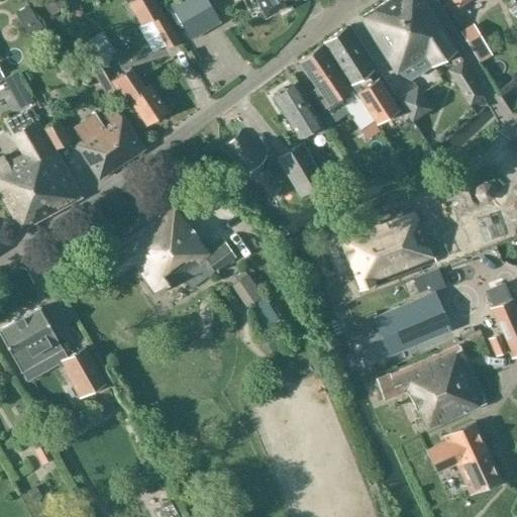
[(140,26),(148,21),(165,50),(179,42),(154,0),(133,0),(127,3),(140,26)]
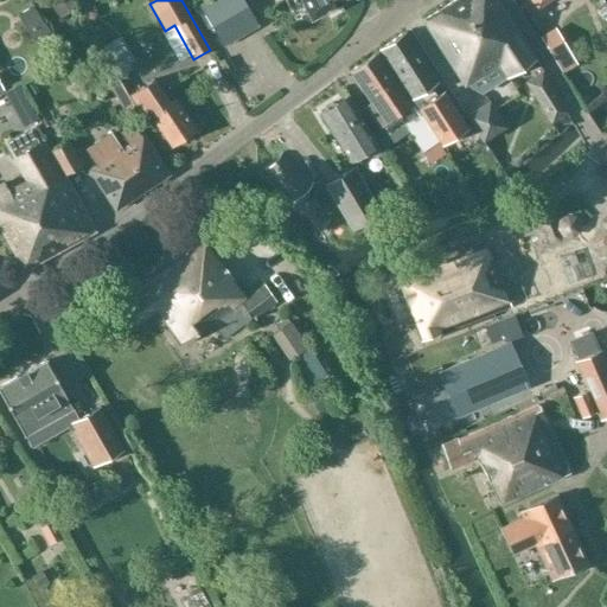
[(256,27),(241,0),(208,0),(199,5),(222,46),(256,27)]
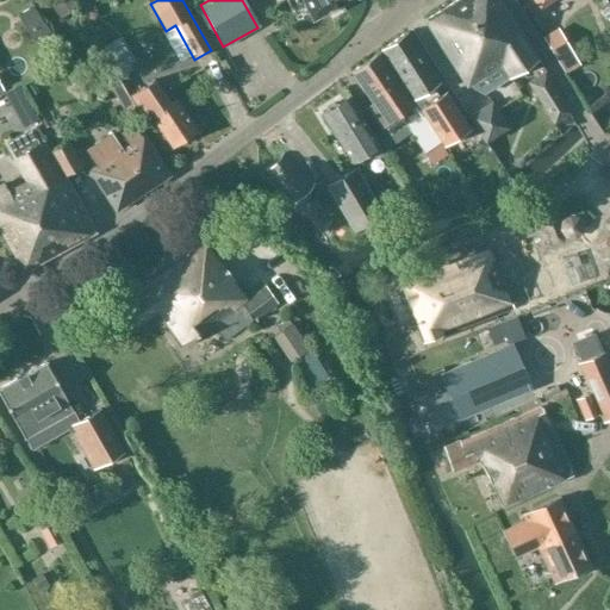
[(303,0),(311,17),(312,19),(315,18),(327,12),(327,13),(346,4),(344,4),(352,0),(303,0)]
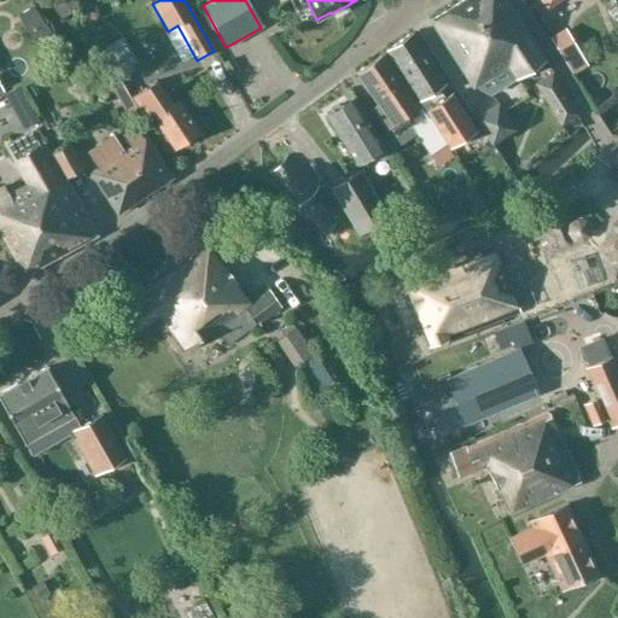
[(506,0),(464,0),(431,22),(473,89),(509,66),(517,79),(544,62),(506,0)]
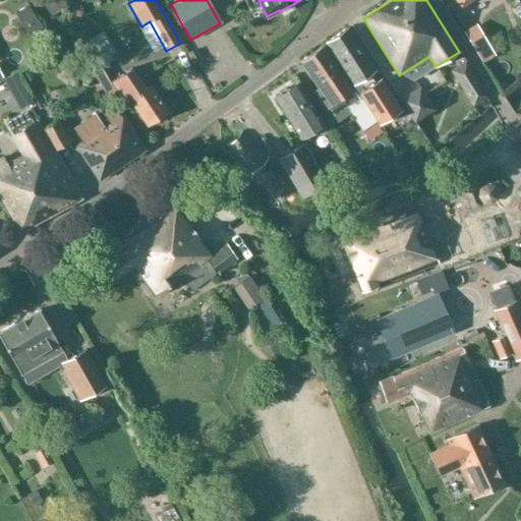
[(10,21),(21,16),(15,1),(3,6),(10,21)]
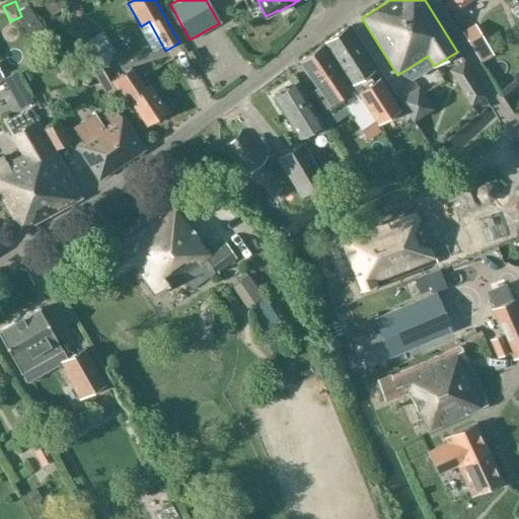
[(472,26),(462,32),(473,50),(484,45),(472,26)]
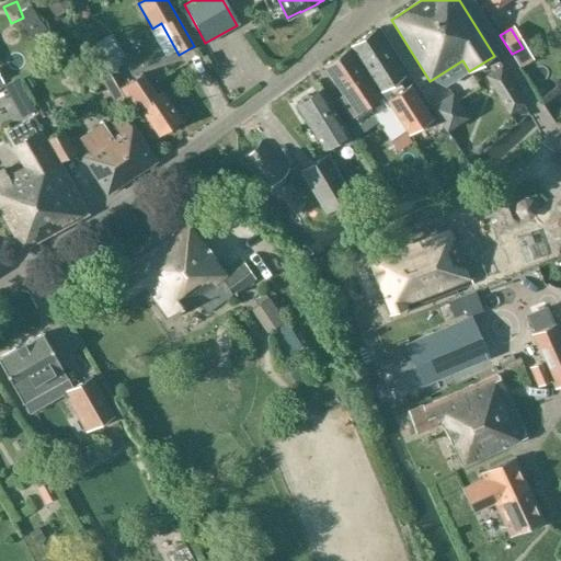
[(409,135),(411,134),(420,127),(432,119),(411,86),(403,90),(398,80),(404,76),(374,30),(365,36),(351,46),(384,95),(381,96),(404,132),(405,130),(409,135)]
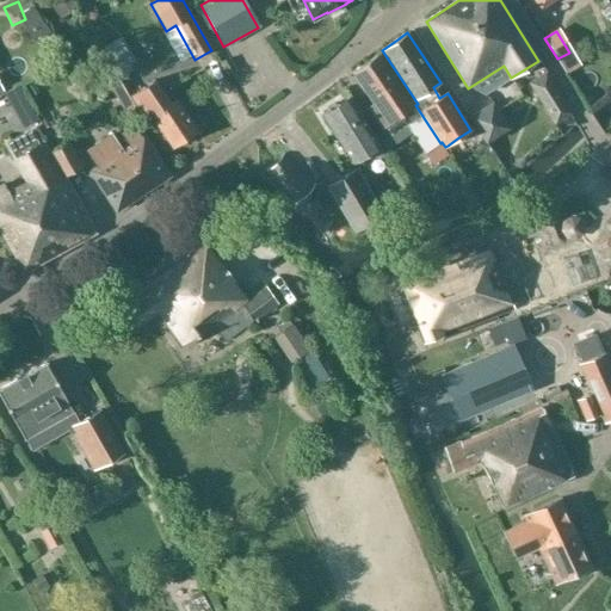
[(93,41),(106,74),(119,69),(106,35),(93,41)]
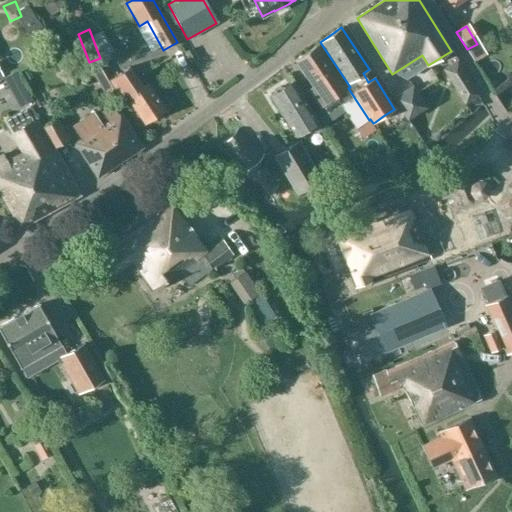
[(356,128),(369,120),(348,88),(347,89),(318,44),(295,60),(313,88),(309,90),(321,108),(336,98),(356,128)]
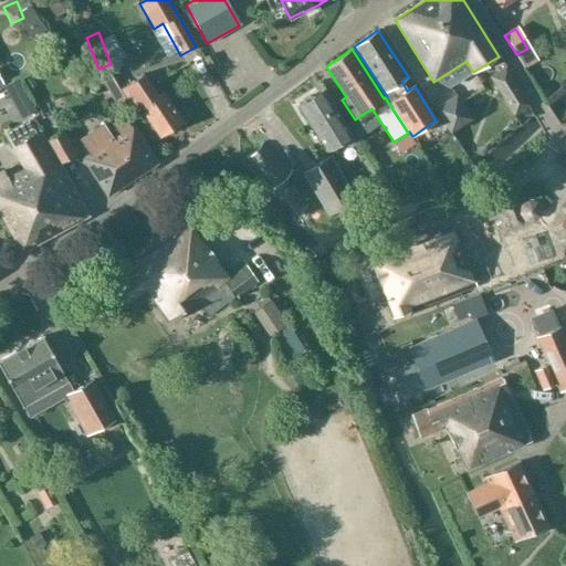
[(505,69),(494,75),(517,113),(528,105),(505,69)]
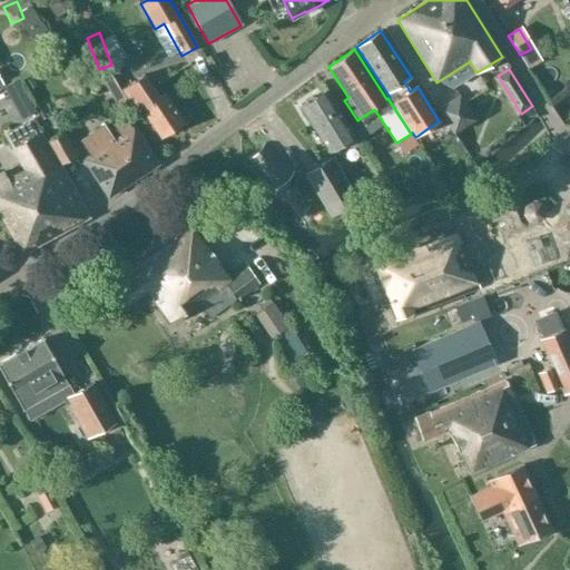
[(144,75),(123,89),(138,112),(141,109),(160,137),(184,121),(164,92),(158,97),(144,75)]
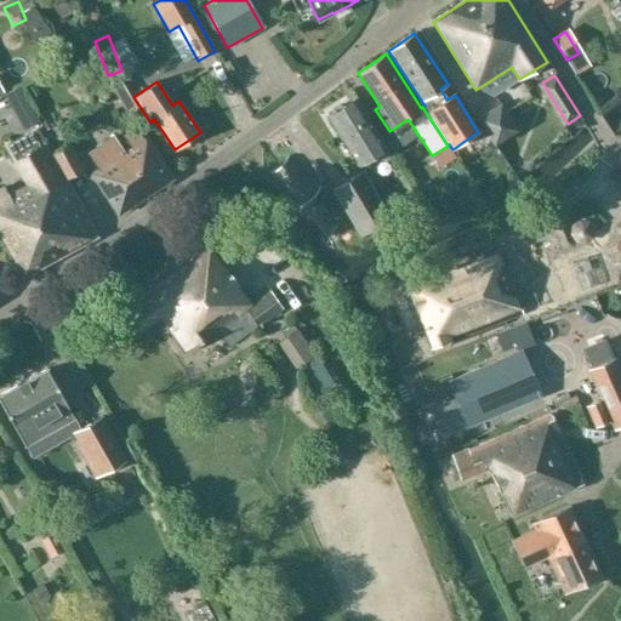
[(381,153),(383,158),(389,155),(355,100),(345,107),(340,106),(331,110),(330,115),(328,118),(358,166),(381,153)]
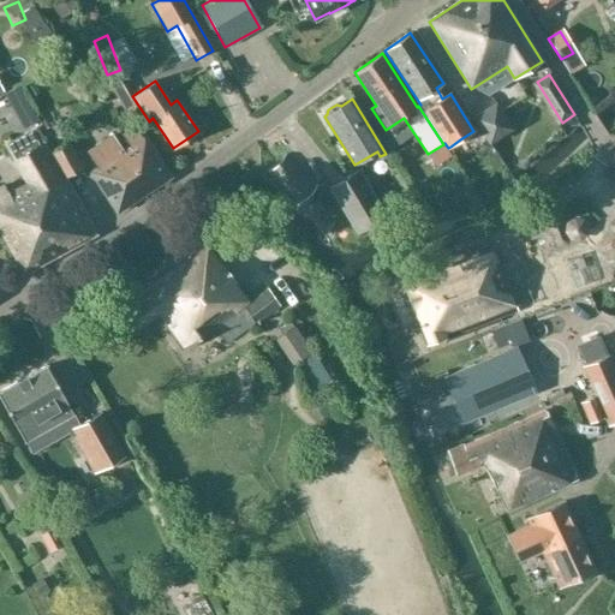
[(513,130),(496,103),(472,119),(489,145),(513,130)]
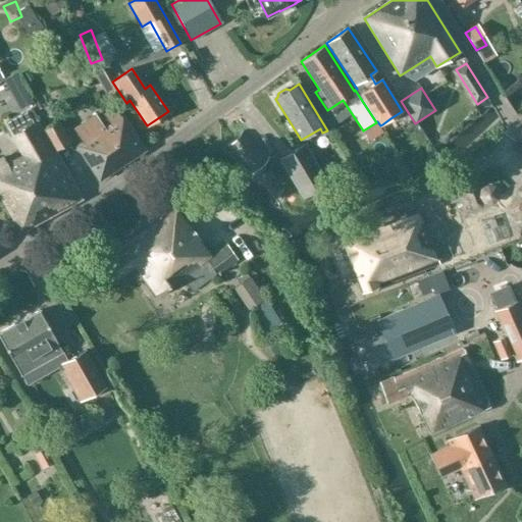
[(146,149),(116,106),(105,113),(111,122),(105,126),(96,114),(74,128),(83,141),(76,146),(100,180),(146,149)]
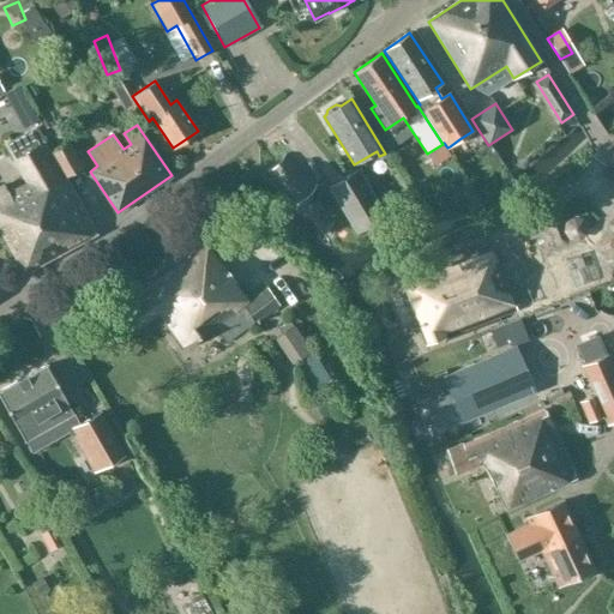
[(0,187),(0,234),(23,274),(95,232),(43,142),(40,144),(31,131),(5,145),(26,184),(7,194),(2,186),(0,187)]
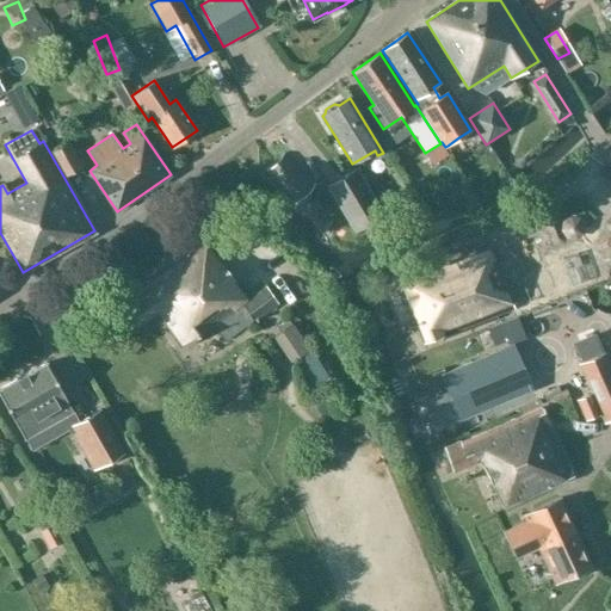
[(55,150),(69,174),(81,167),(67,143),(55,150)]
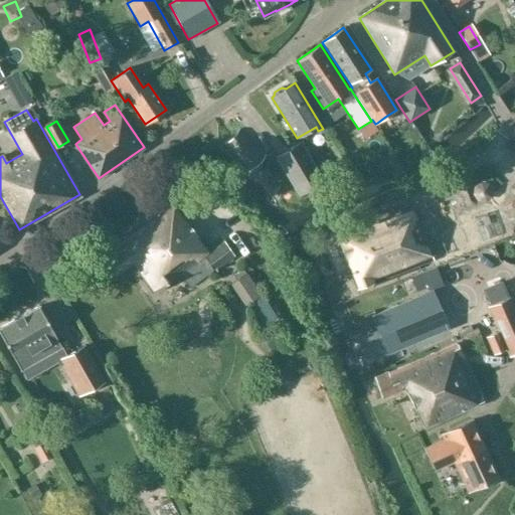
[(224,144),(250,169),(266,155),(239,129),(224,144)]
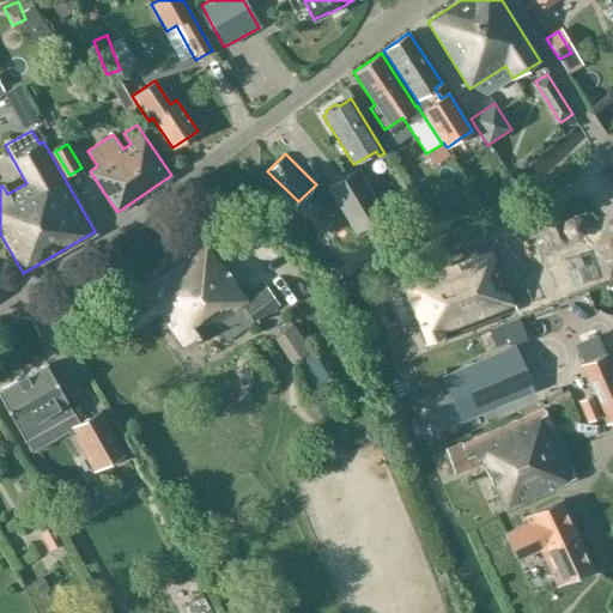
[(383,216),(356,170),(328,187),(356,232),(383,216)]
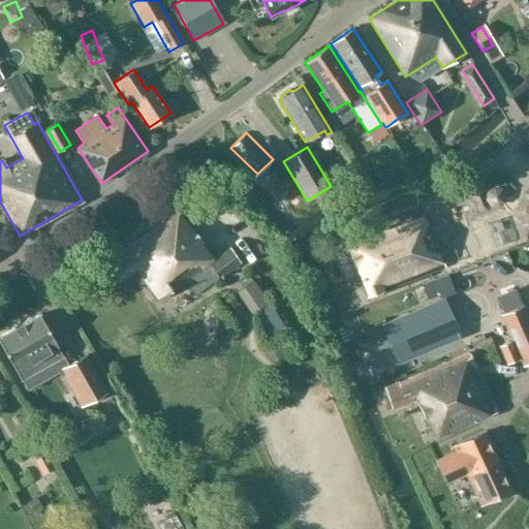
[(213,260),(175,207),(118,248),(122,253),(103,267),(116,285),(135,271),(157,302),(185,282),(194,296),(241,262),(230,248),(213,260)]
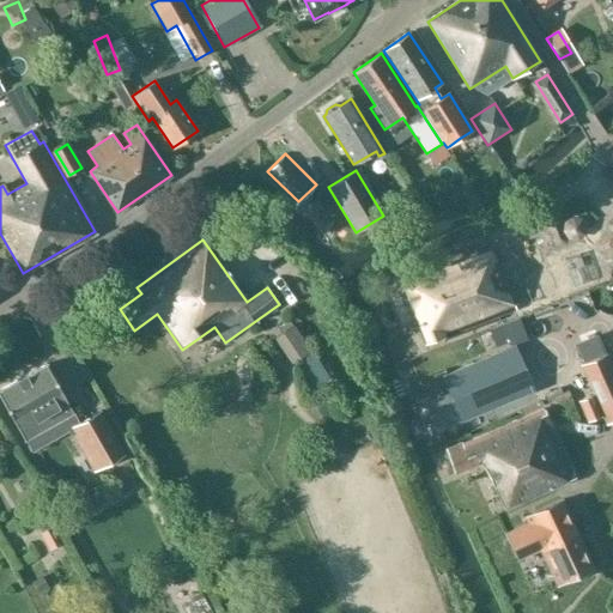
[(515,310),(492,248),(401,283),(425,345),(515,310)]
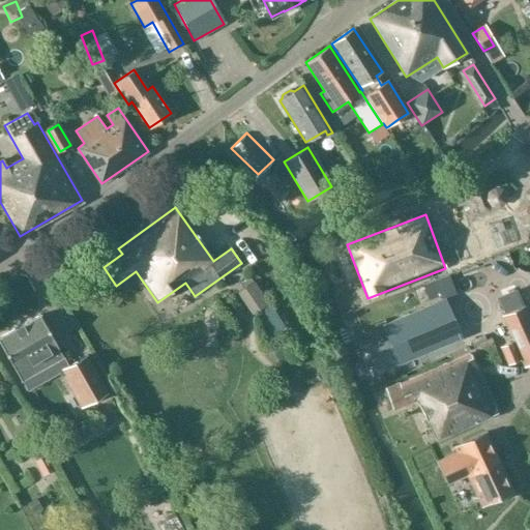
[(431,304),(444,299),(455,294),(448,275),(422,285),(431,304)]
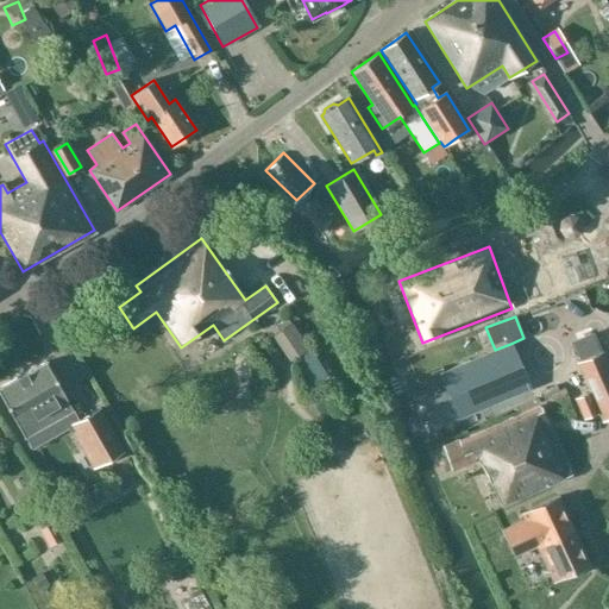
[(309,349),(292,324),(272,337),(289,362),(309,349)]
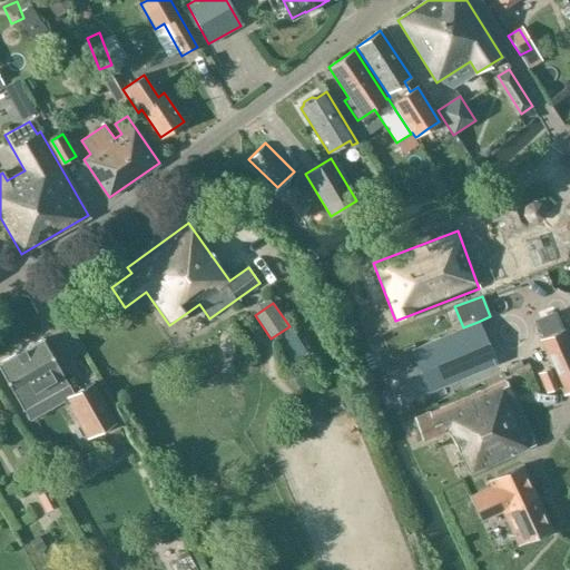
[(544,337),(540,340),(552,367),(538,373),(547,393),(560,386),(563,395),(569,392),(569,344),(563,328),(562,330),(556,314),(538,322),(544,337)]
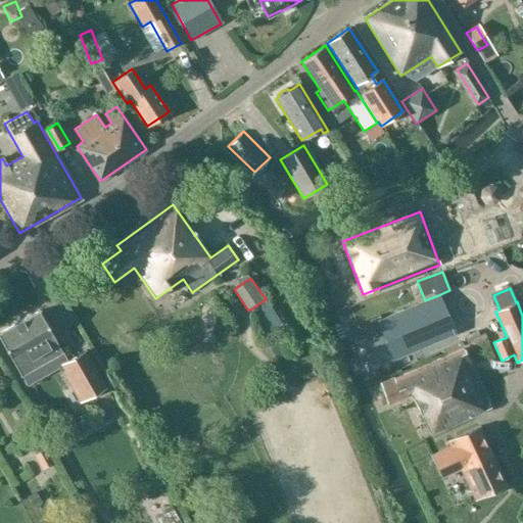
[(220,299),(231,316),(242,308),(231,292),(220,299)]
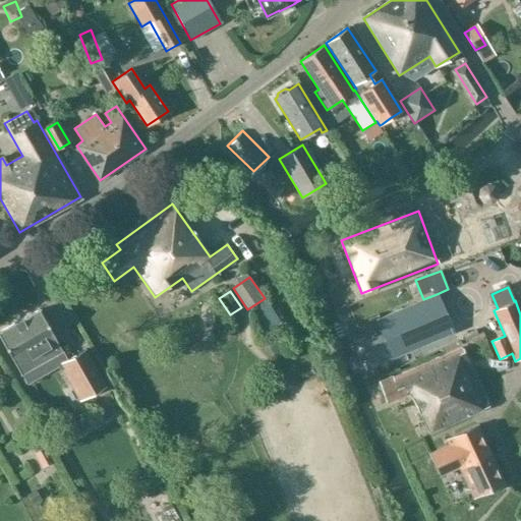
[(383,335),(366,342),(375,364),(453,332),(437,294),(423,299),(377,320),(383,335)]
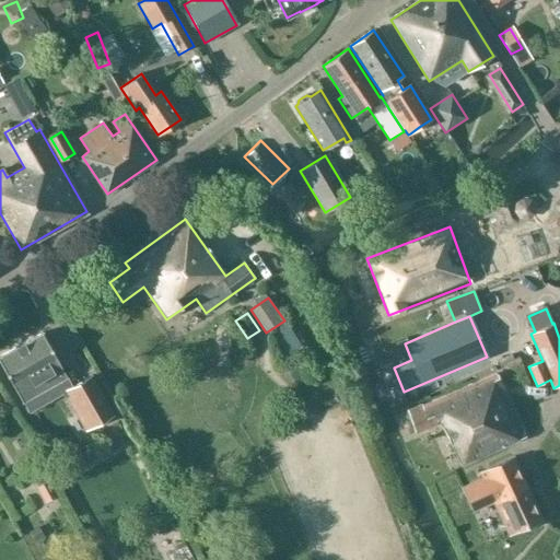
[(43,333),(0,356),(0,362),(22,401),(57,383),(66,397),(69,396),(88,430),(113,416),(91,375),(72,386),(43,333)]
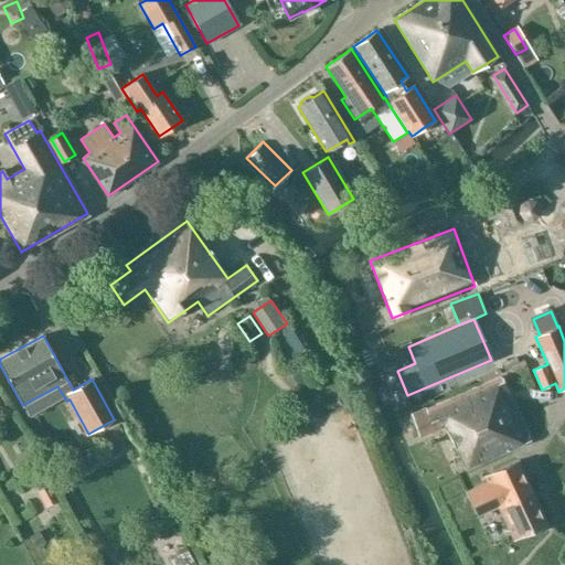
[(465,469),(529,441),(500,377),(426,409),(425,408),(411,415),(420,437),(446,425),(465,469)]
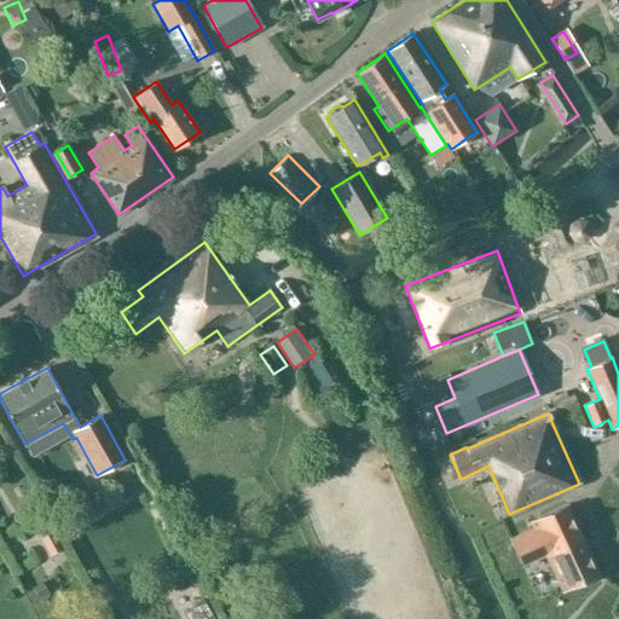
[(566,504),(542,515),(528,521),(532,527),(509,538),(522,566),(544,556),(561,591),(599,574),(566,504)]
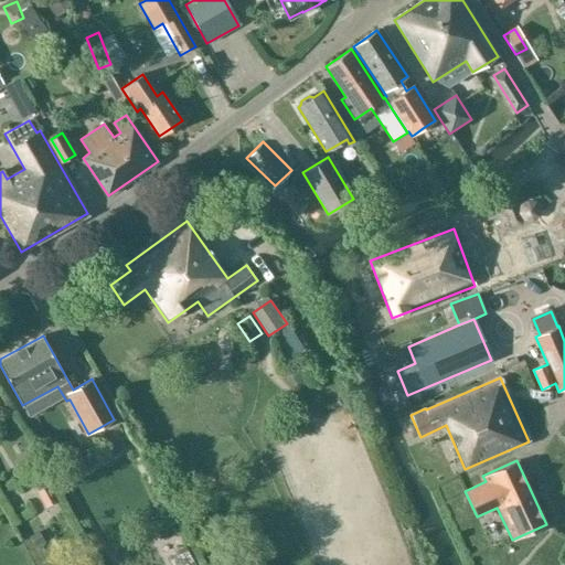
[(22,502),(30,516),(50,507),(42,491),(22,502)]
